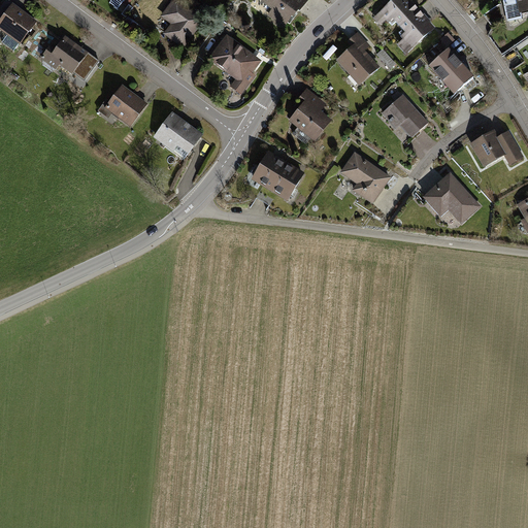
[(38,23),(7,0),(6,0),(0,8),(0,29),(8,36),(3,42),(13,51),(19,43),(21,45),(38,23)]
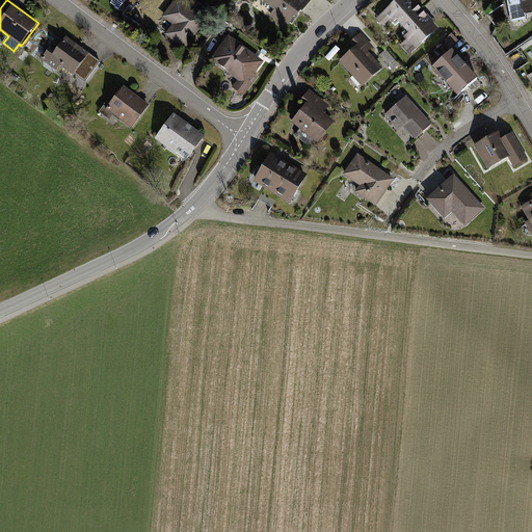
[(209,19),(181,0),(173,0),(160,19),(170,25),(163,36),(185,52),(209,19)]
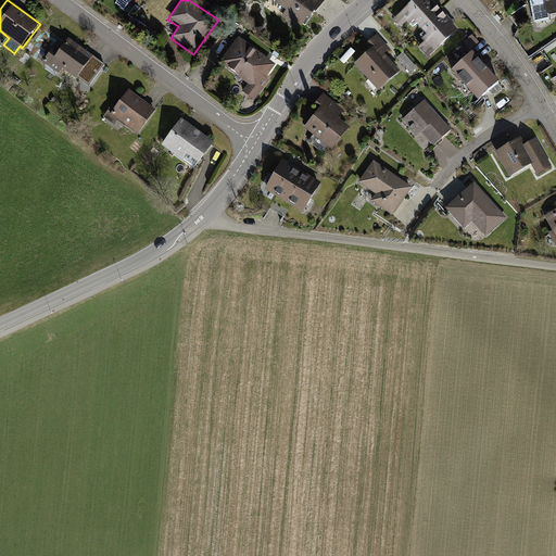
[(273,0),(267,8),(300,32),(323,0),(273,0)]
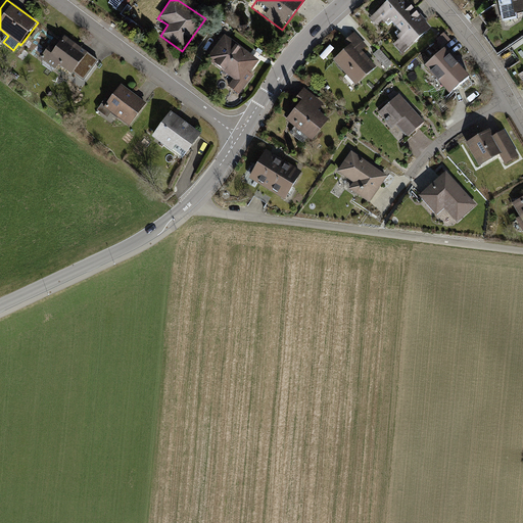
[(394,29),(415,10),(406,0),(389,0),(370,18),(377,27),(385,19),(394,29)]
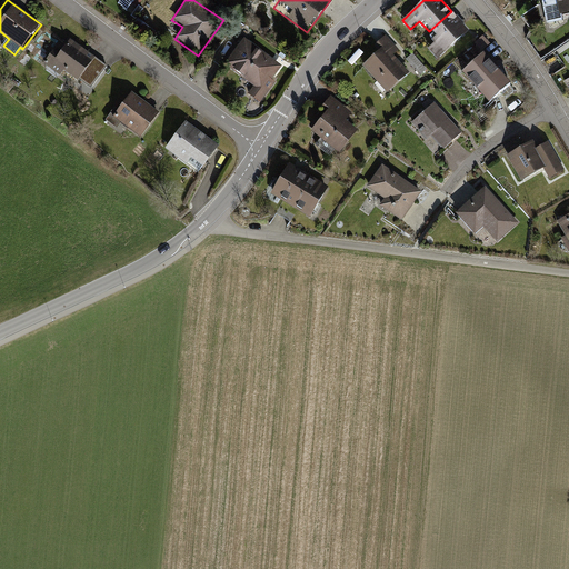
[(561,13),(568,11),(568,0),(545,0),(541,1),(546,23),(562,20),(561,13)]
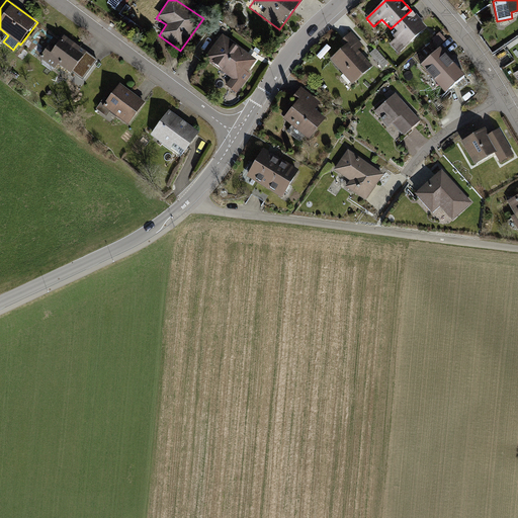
[(427,27),(411,10),(391,28),(397,36),(389,44),(399,54),(427,27)]
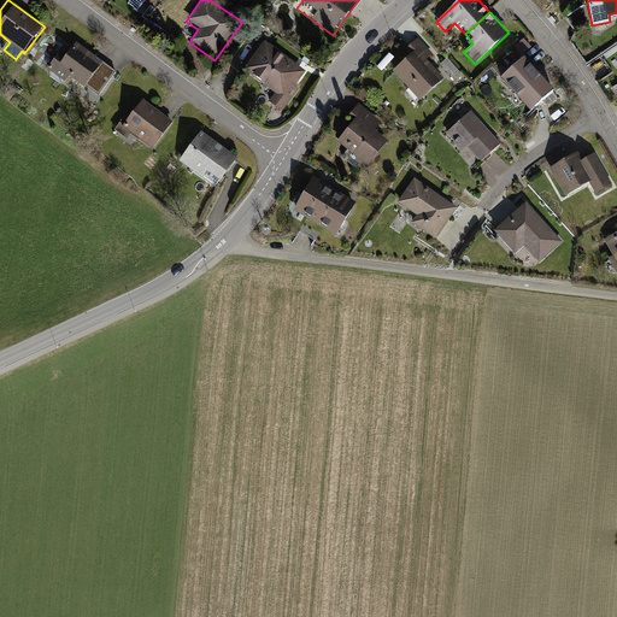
[(421,101),(444,82),(427,62),(434,57),(419,39),(409,47),(415,53),(394,70),(421,101)]
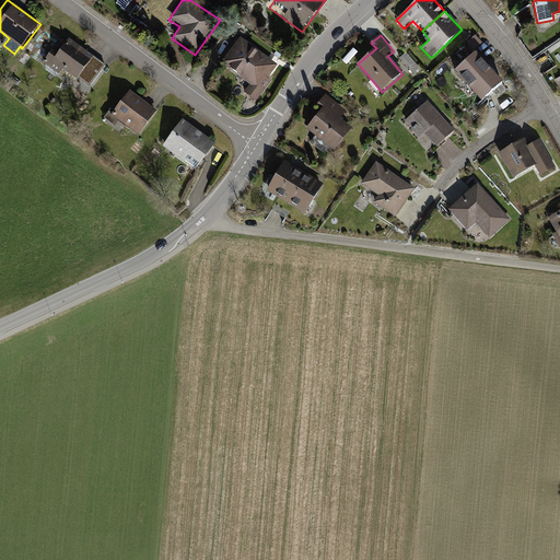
[(235,88),(256,104),(268,89),(263,84),(278,67),(242,37),(221,62),(242,80),(235,88)]
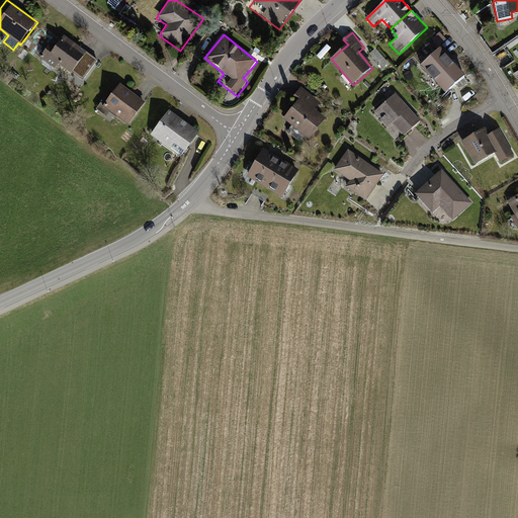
[(71,74),(84,55),(64,39),(52,56),(47,52),(40,59),(55,70),(58,65),(71,74)]
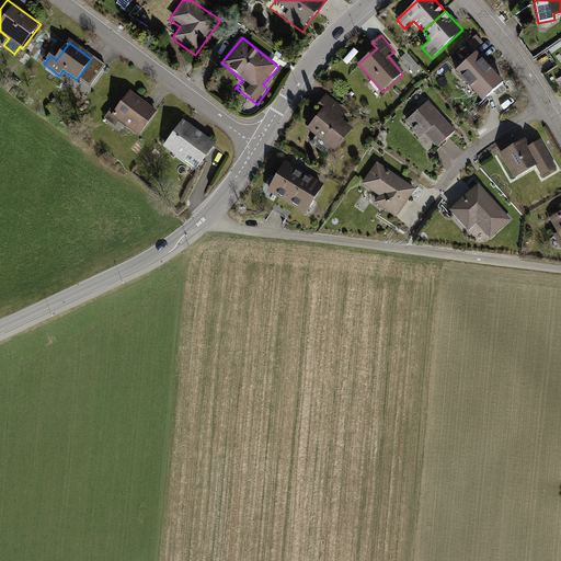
[(483,101),(505,81),(477,50),(455,70),(483,101)]
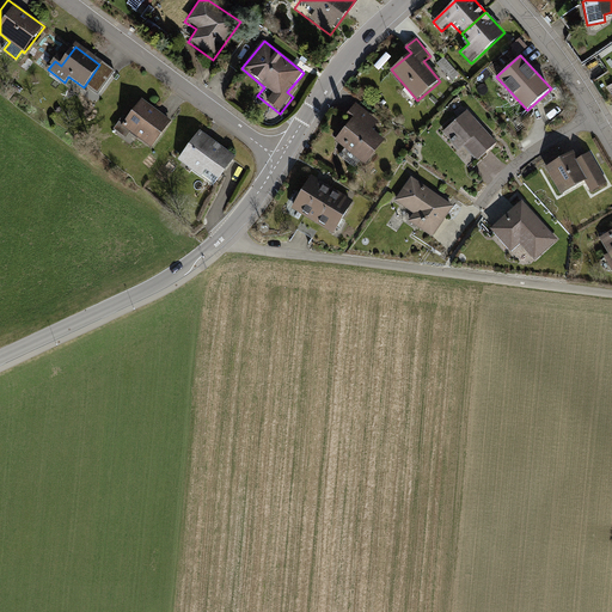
[(438,65),(454,80),(461,72),(445,56),(438,65)]
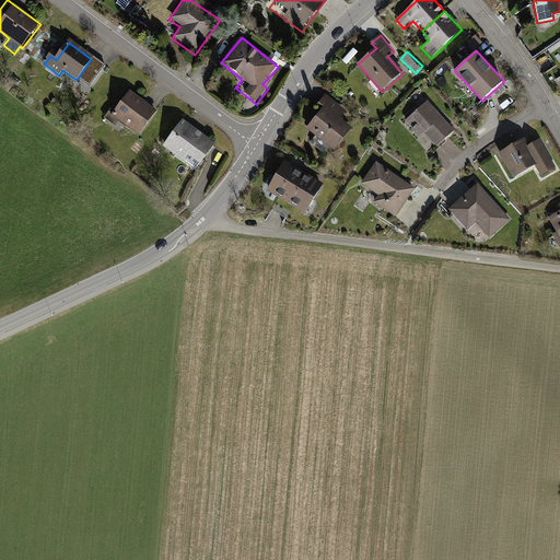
[(158,113),(131,93),(114,117),(140,137),(158,113)]
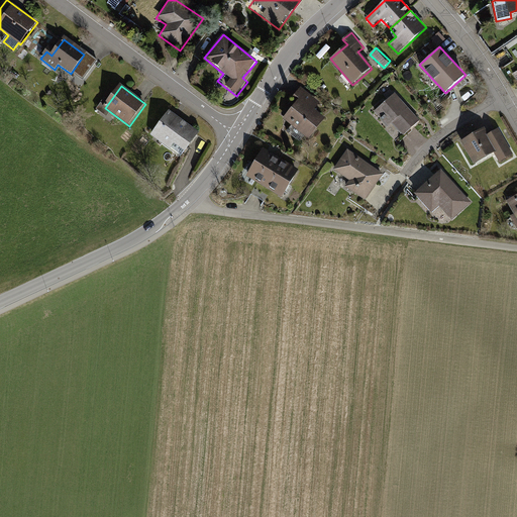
[(309,138),(326,119),(314,109),(319,104),(303,89),(281,114),(309,138)]
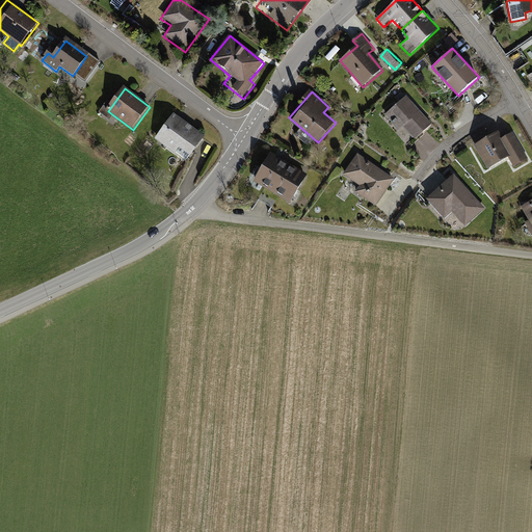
[(415,139),(432,124),(405,95),(383,115),(399,131),(403,127),(415,139)]
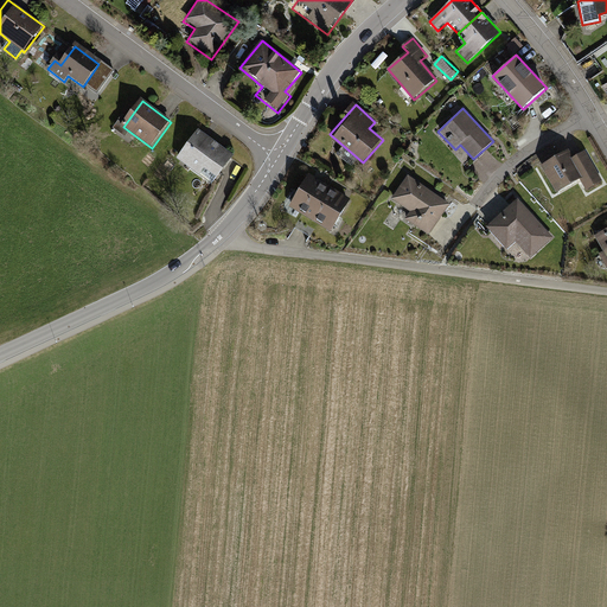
[(234,157),(199,132),(178,159),(202,177),(206,170),(218,178),(234,157)]
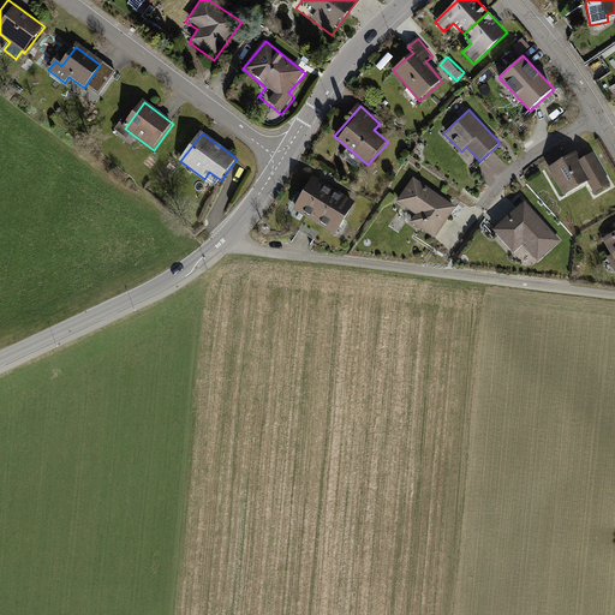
[(595,193),(611,184),(593,153),(581,159),(577,151),(548,167),(563,196),(587,181),(595,193)]
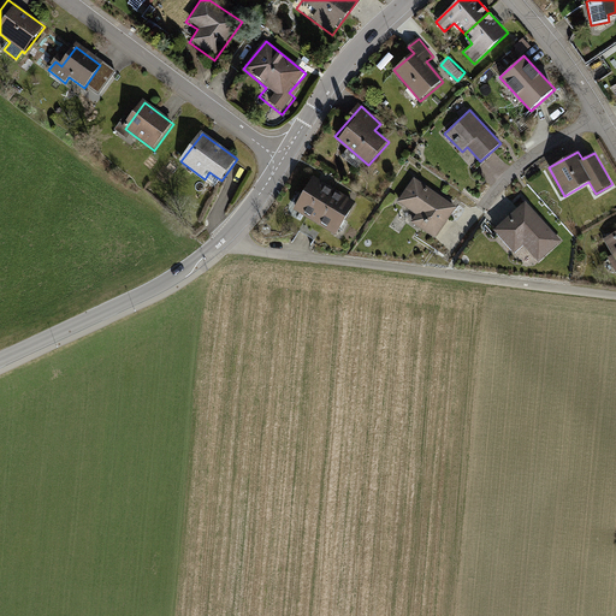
[(90,170),(83,182),(100,193),(107,179),(90,170)]
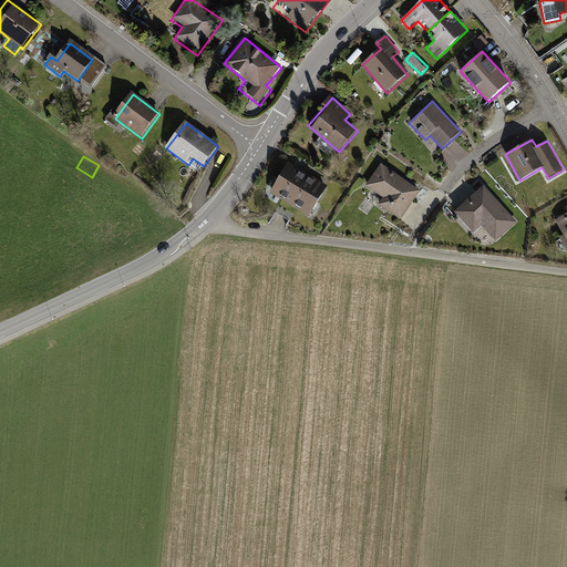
[(401,219),(421,191),(381,164),(366,186),(383,198),(379,205),(401,219)]
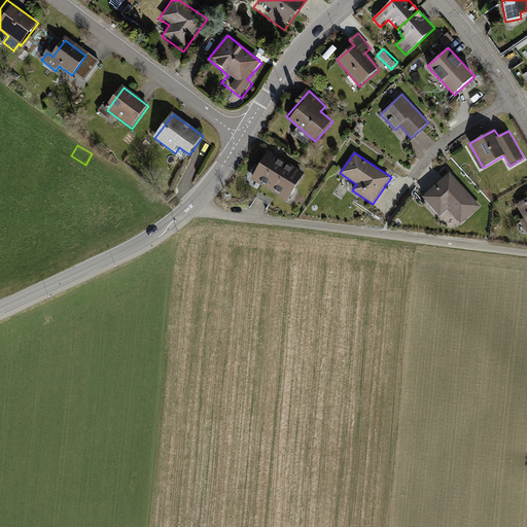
[(270,192),(287,165),(270,153),(252,182),(270,192)]
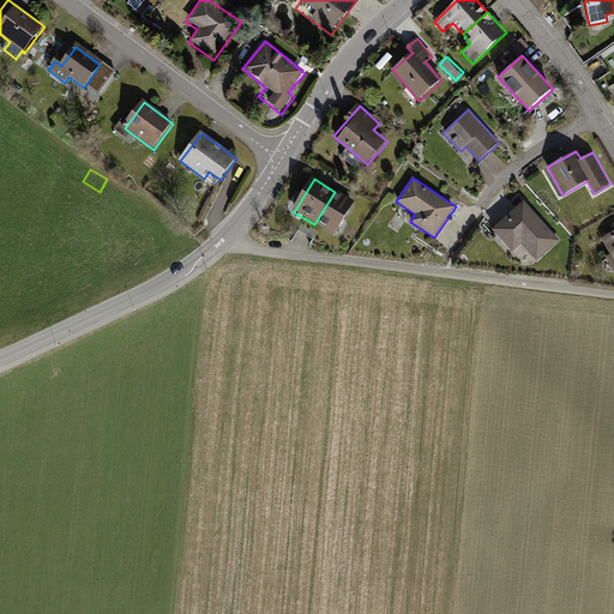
[(333,236),(354,204),(335,192),(314,224),(333,236)]
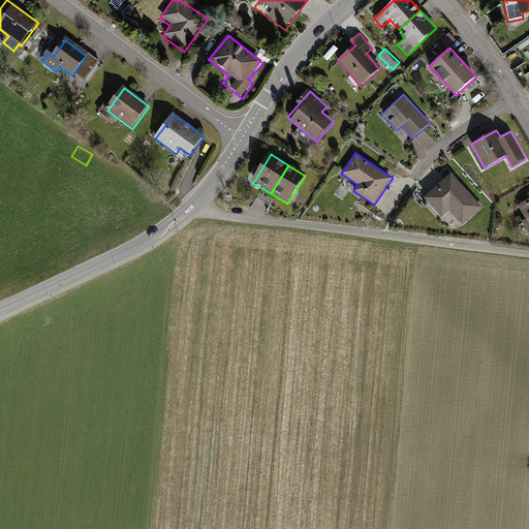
[(452,173),(424,197),(442,218),(449,211),(463,225),(483,207),(452,173)]
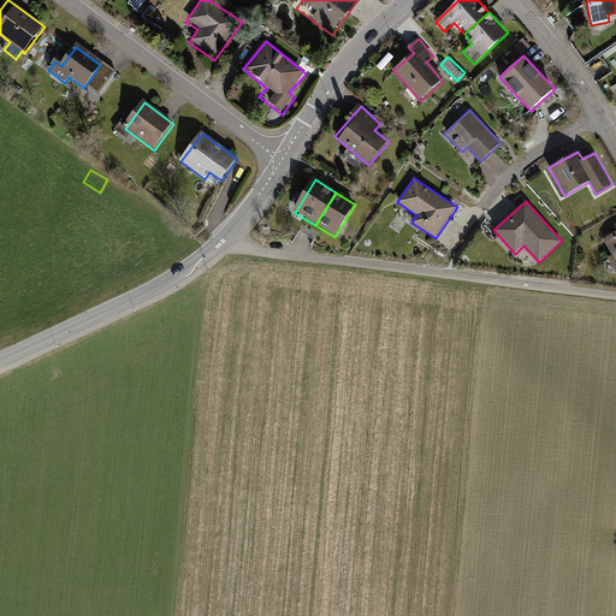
[(615,232),(603,241),(612,258),(615,255),(615,232)]
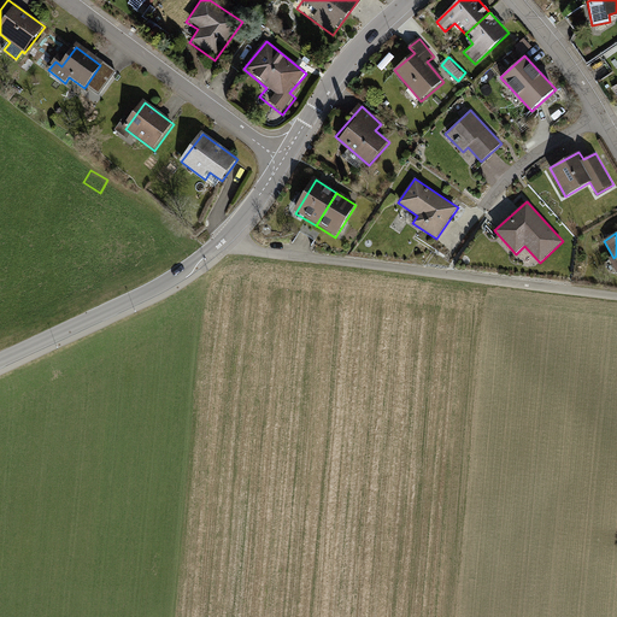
All buildings are outlined.
